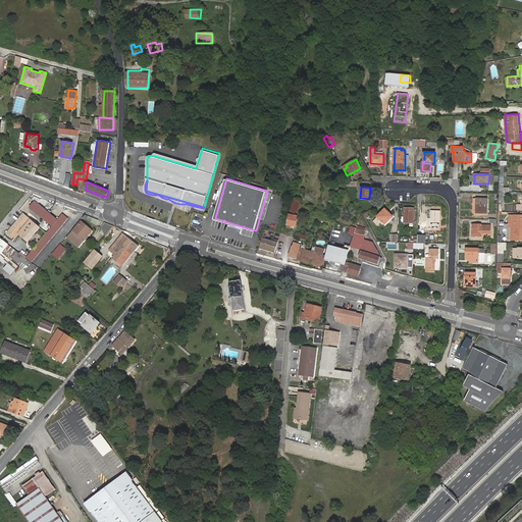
[(302,198),(293,197),(288,224),(289,224),(288,227),(291,227),(292,225),(298,226),(299,218),(298,218),(302,198)]
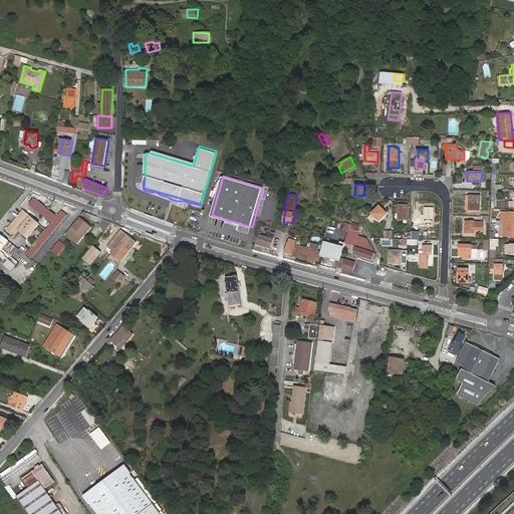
[(480,195),(467,195),(467,201),(469,201),(469,209),(479,210),(480,195)]
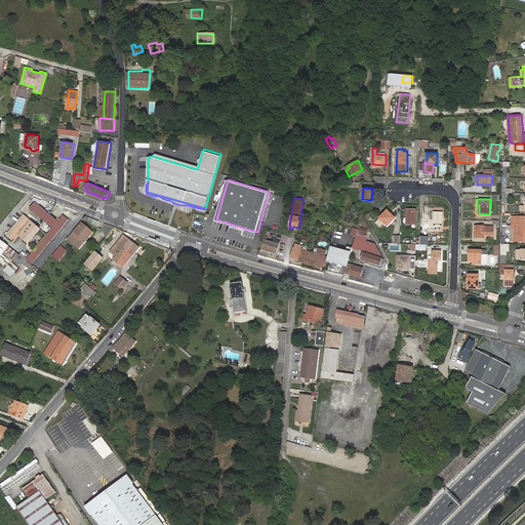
[(34,202),(30,207),(52,227),(25,259),(31,265),(68,218),(62,214),(56,220),(34,202)]
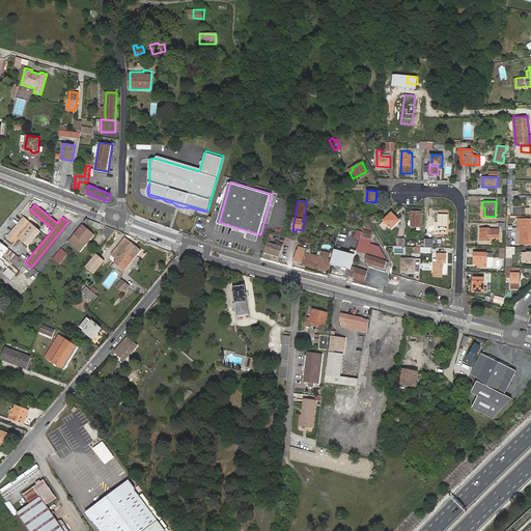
[(421,212),(412,211),(412,225),(420,226),(421,212)]
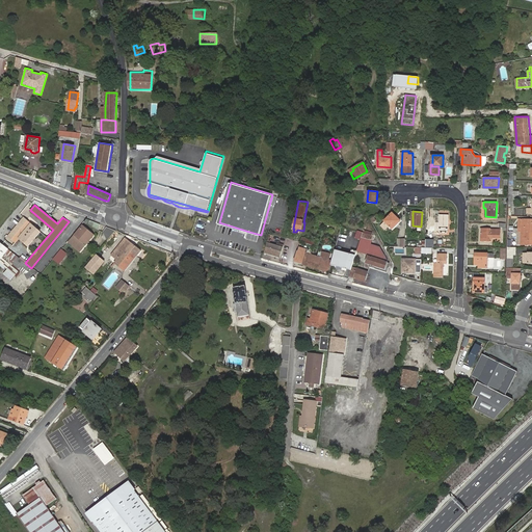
[(400,220),(393,212),(384,220),(393,228),(400,220)]
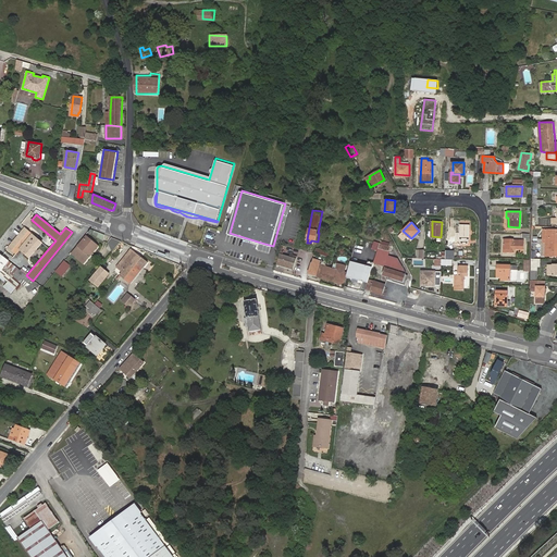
[(470,224),(460,224),(460,239),(460,242),(468,243),(468,239),(469,239),(470,224)]
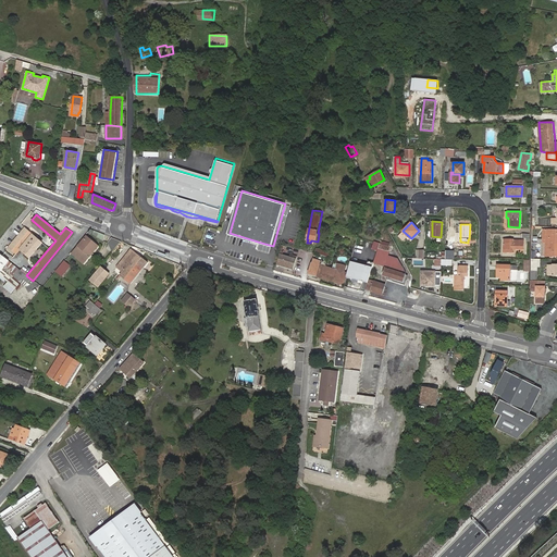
[(207,229),(198,225),(193,238),(202,243),(207,229)]
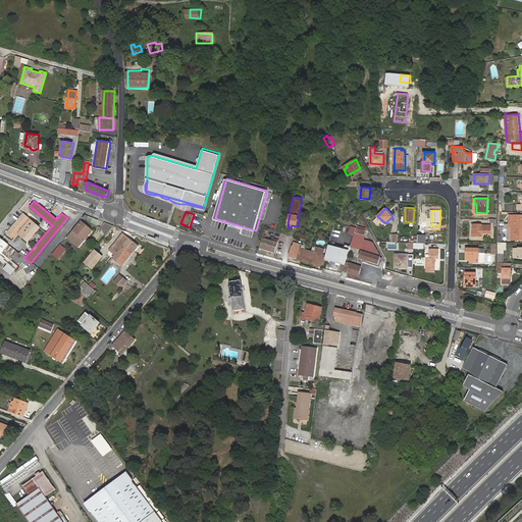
[(40,226),(23,213),(8,231),(16,238),(19,233),(28,241),(40,226)]
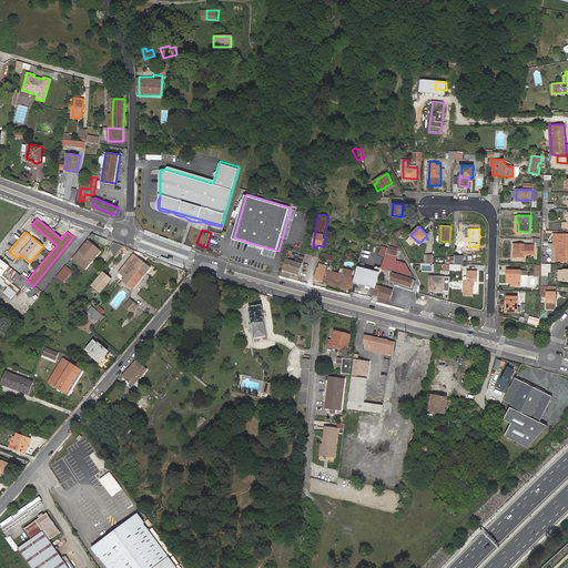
[(216,250),(220,235),(212,234),(209,249),(216,250)]
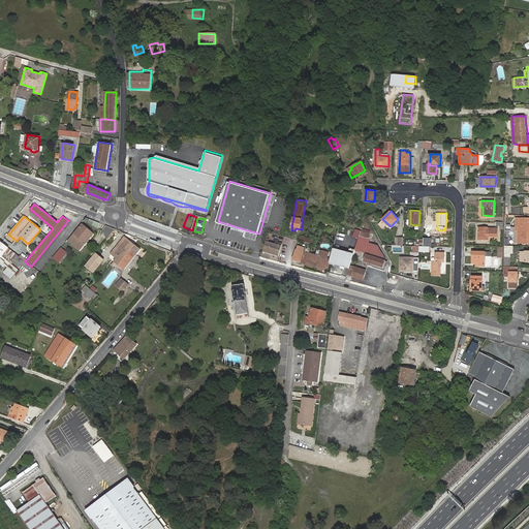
[(519,218),(519,230),(528,230),(528,222),(528,218),(519,218)]
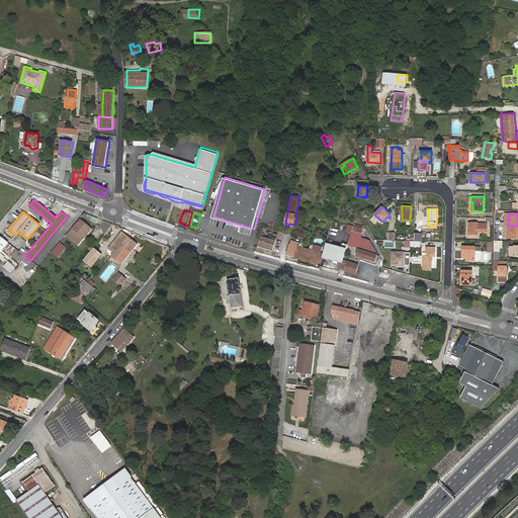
[(91,228),(82,220),(74,229),(84,237),(91,228)]
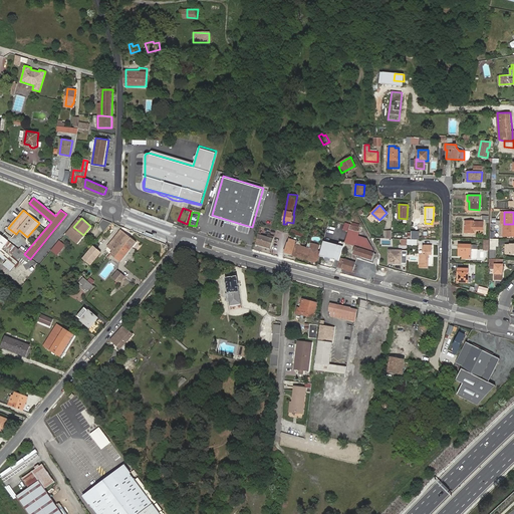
[(484,221),(474,221),(474,224),(465,223),(465,232),(474,233),(474,230),(484,230),(484,221)]
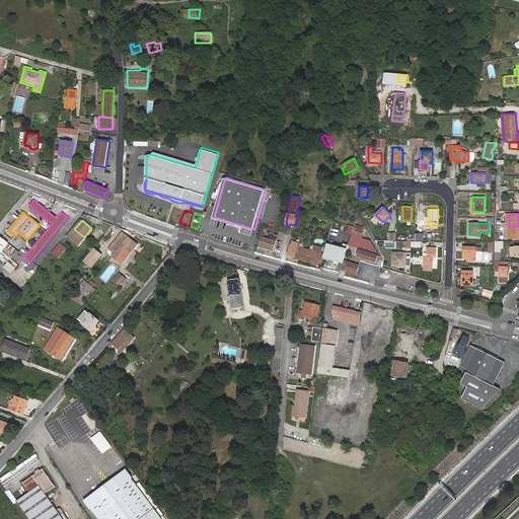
[(363,235),(365,228),(354,225),(352,233),(348,244),(359,248),(357,256),(376,263),(378,256),(368,236),(363,235)]
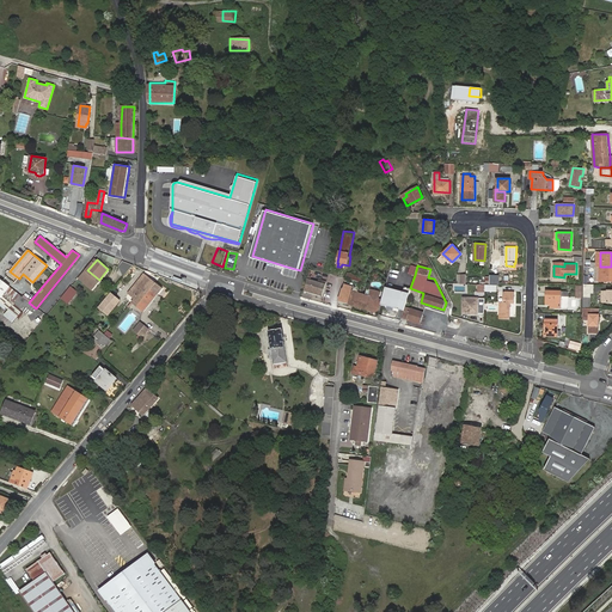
[(611,267),(600,267),(600,281),(611,281),(611,267)]
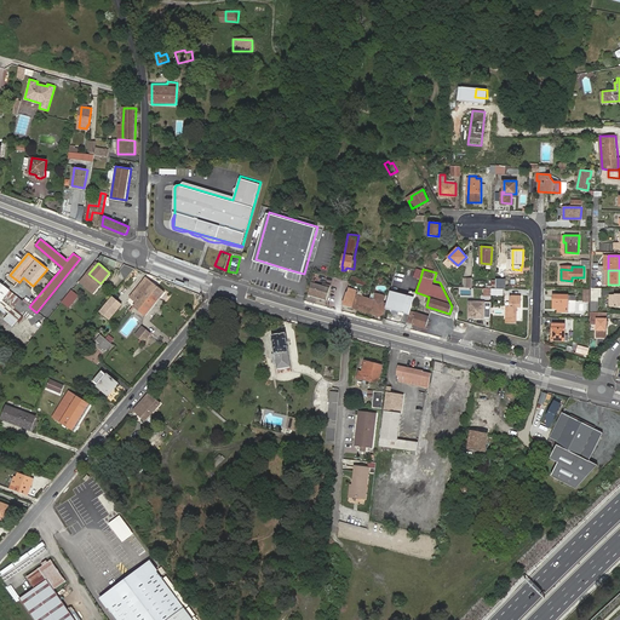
[(92,292),(101,283),(89,274),(81,282),(92,292)]
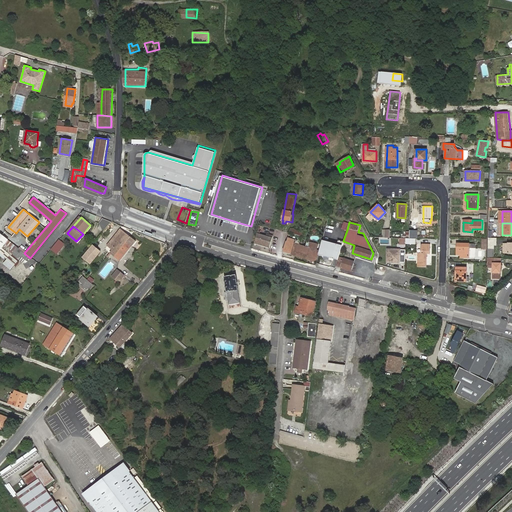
[(306,242),(307,237),(304,237),(305,232),(291,228),(288,237),(301,241),(306,242)]
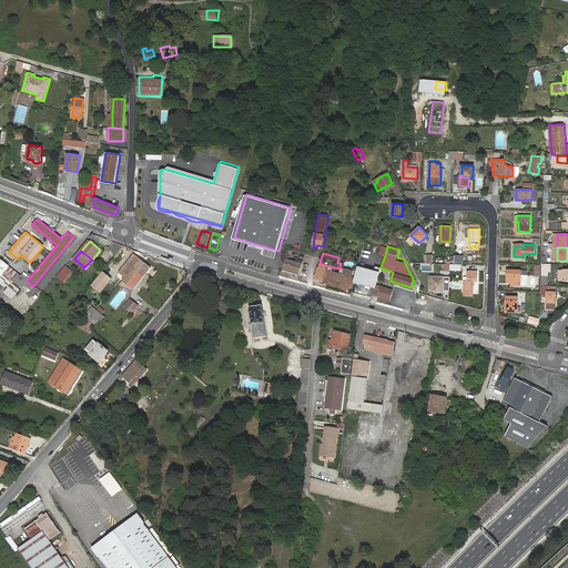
[(137,264),(146,273),(151,267),(135,254),(120,272),(125,277),(137,264)]
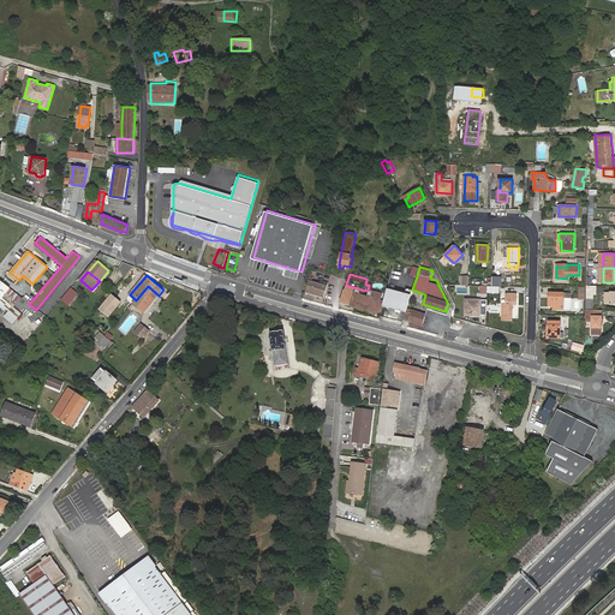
[(328,282),(311,278),(308,292),(324,297),(328,282)]
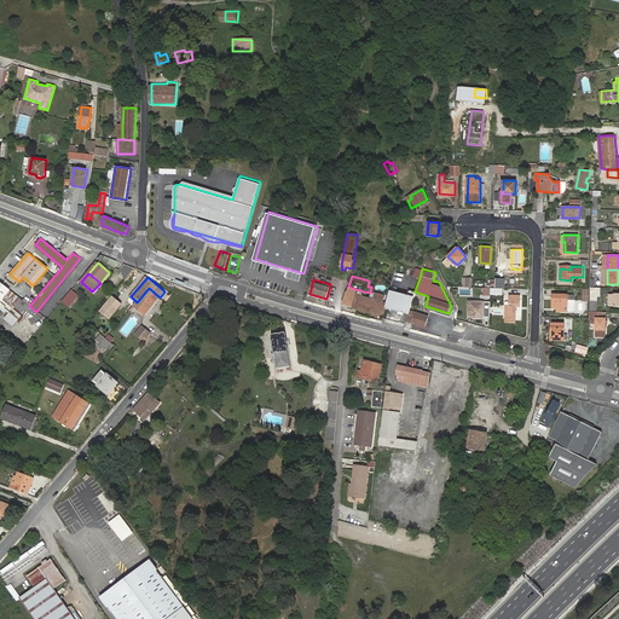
[(364,291),(348,287),(343,305),(352,306),(352,307),(358,310),(364,291)]
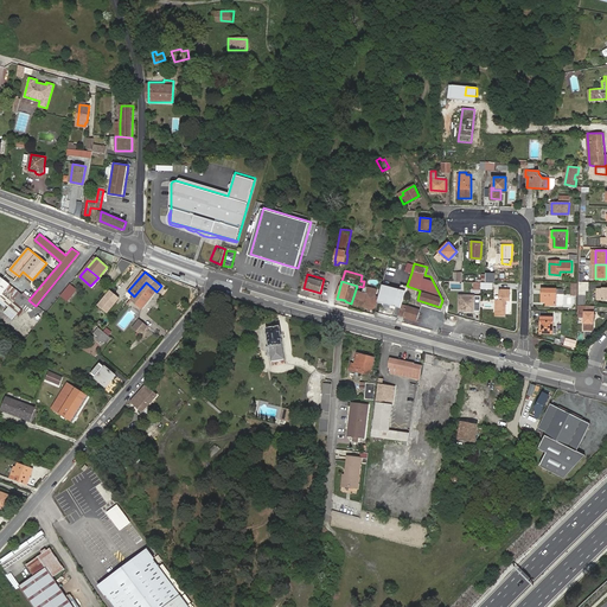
[(142,308),(157,292),(146,282),(134,296),(132,299),(142,308)]
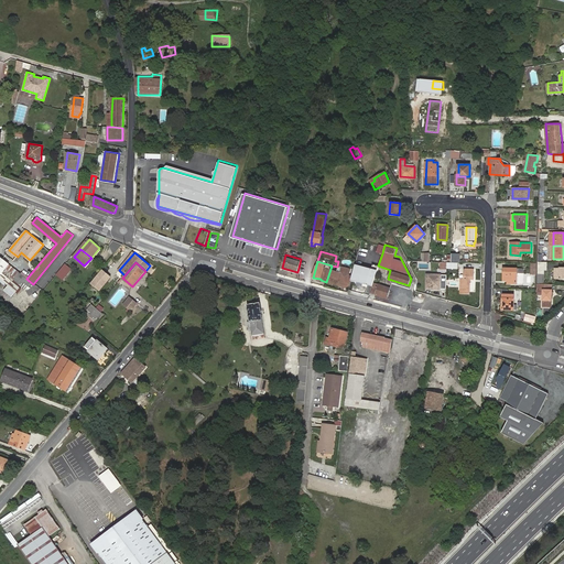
[(63,280),(72,270),(65,264),(57,274),(63,280)]
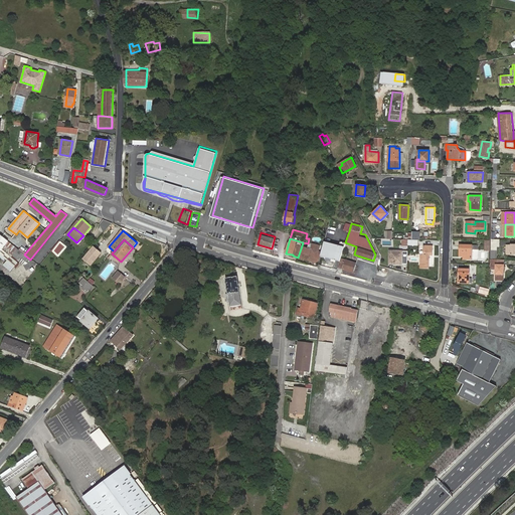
[(313,245),(308,243),(303,242),(298,258),(309,261),(315,263),(320,243),(315,241),(313,245)]
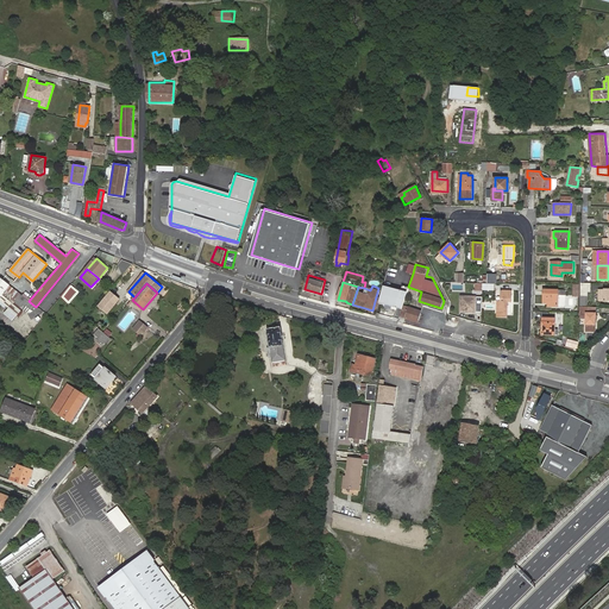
[(501,300),(497,300),(497,318),(508,318),(508,301),(512,301),(513,290),(502,289),(501,300)]
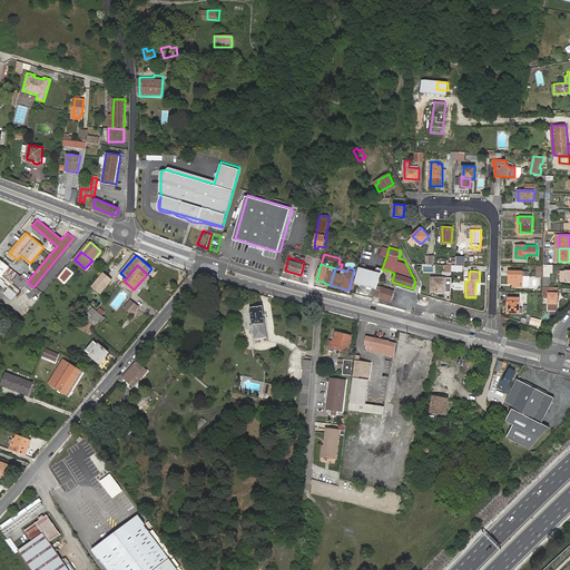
[(569,271),(560,271),(560,282),(569,282),(569,271)]
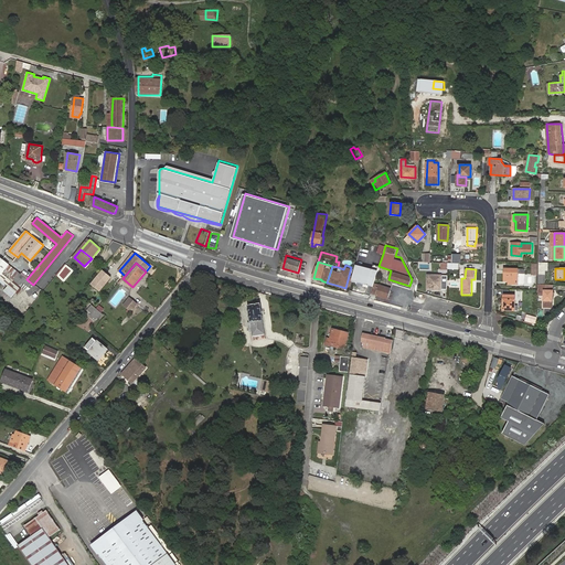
[(524,269),(504,269),(504,281),(509,281),(509,283),(518,284),(518,274),(524,274),(524,269)]
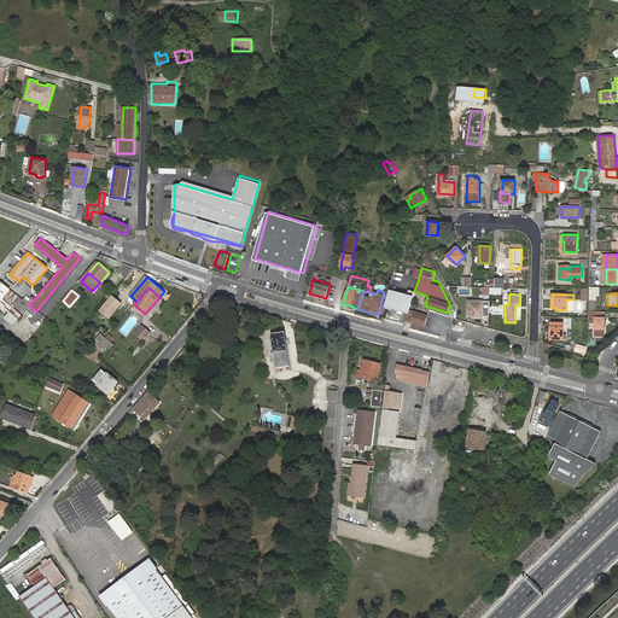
[(114,313),(121,304),(121,303),(114,297),(101,312),(109,318),(114,313)]
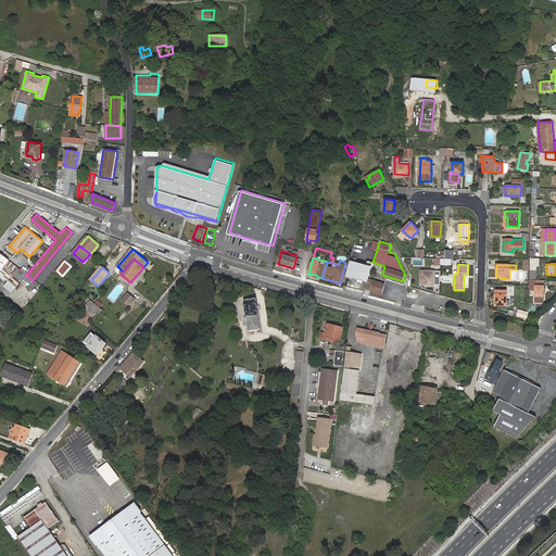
[(365,272),(352,267),(349,278),(357,280),(357,281),(362,283),(365,272)]
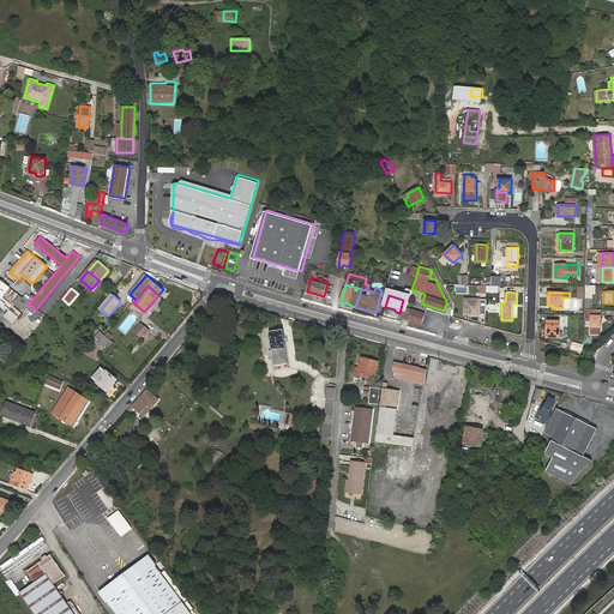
[(481,299),(465,299),(465,313),(486,314),(487,306),(481,306),(481,299)]
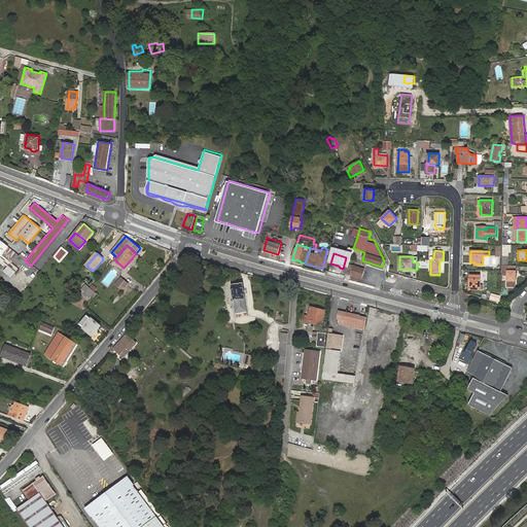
[(108,265),(104,261),(99,269),(98,270),(101,273),(108,265)]
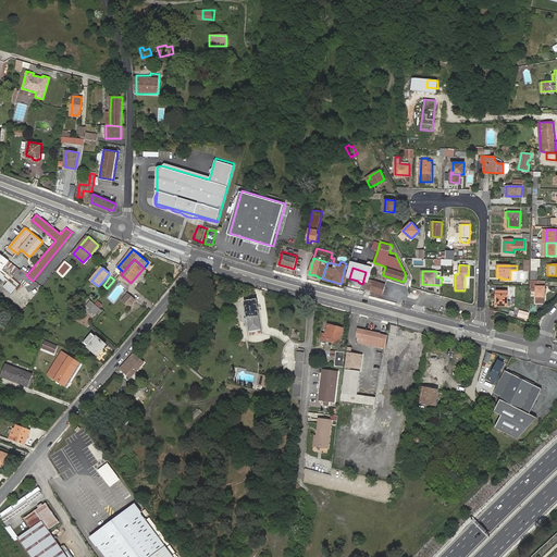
[(385,284),(370,279),(367,289),(382,294),(385,284)]
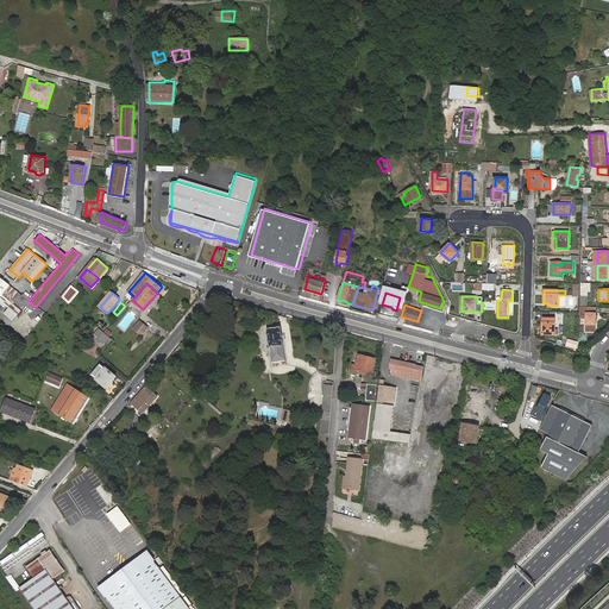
[(588,307),(581,306),(581,313),(586,313),(586,319),(586,331),(596,332),(596,307),(588,307)]
